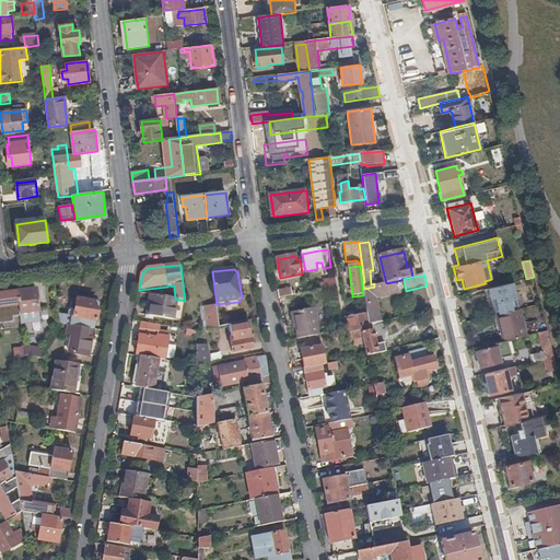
[(321,291),(336,288),(335,277),(331,278),(331,280),(324,282),(324,284),(319,284),(321,291)]
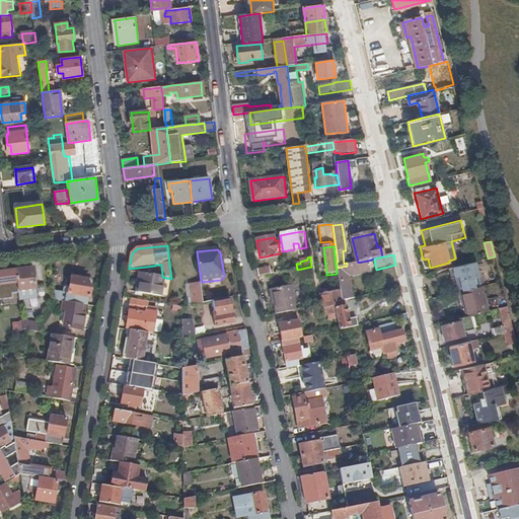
[(339,279),(340,288),(342,302),(345,302),(353,300),(350,277),(370,272),(368,261),(358,263),(347,266),(337,268),(339,279)]
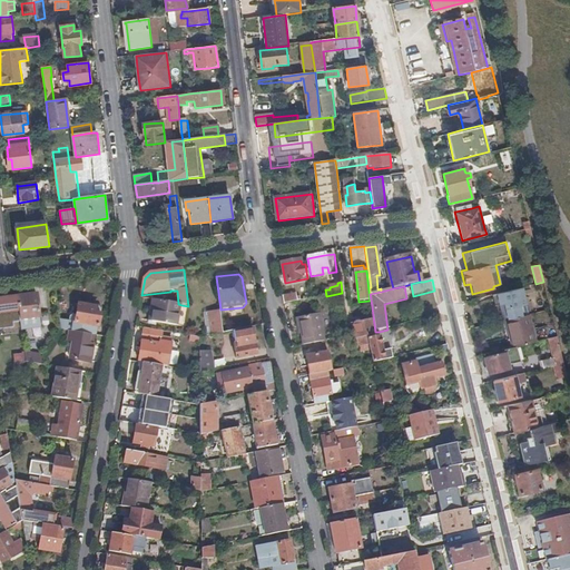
[(522,287),(492,295),(494,306),(499,305),(502,321),(503,320),(529,314),(522,287)]
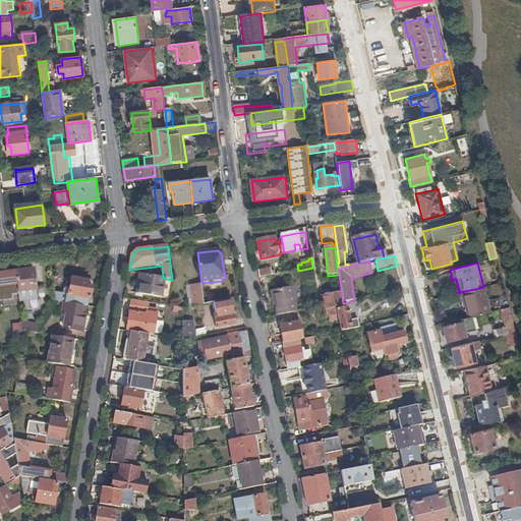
[(258,272),(259,278),(276,276),(275,272),(272,273),(271,269),(258,272)]
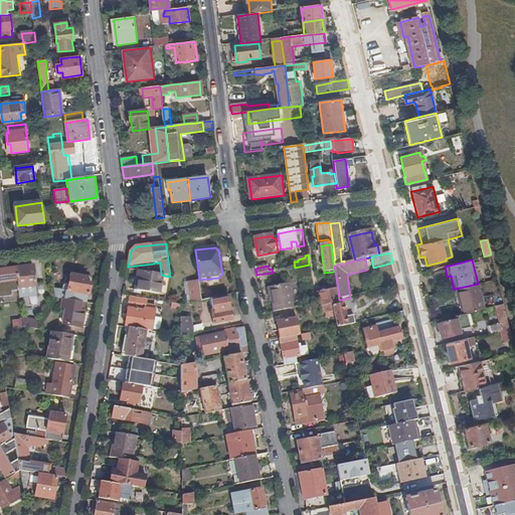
[(18,282),(19,290),(36,287),(34,267),(16,270),(18,282)]
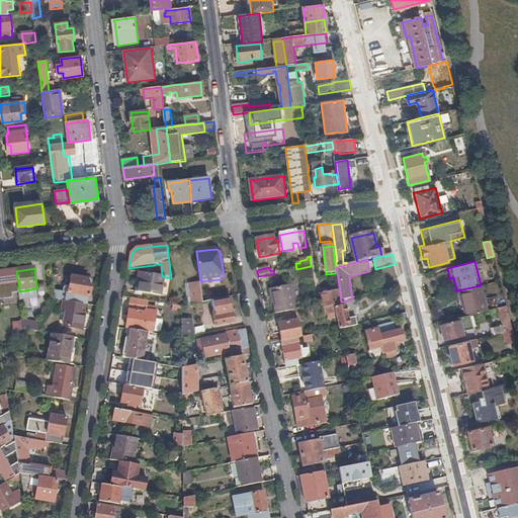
[(2,285),(18,283),(16,271),(0,272),(0,287),(2,287),(2,285)]
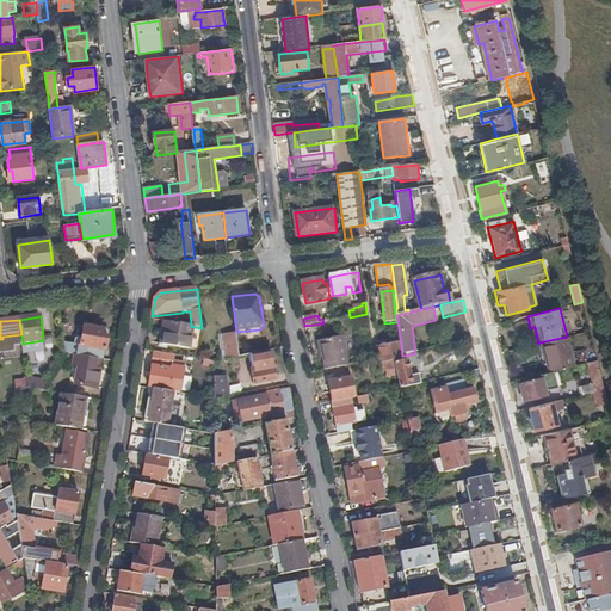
[(191,326),(165,322),(164,331),(167,331),(164,346),(190,350),(195,327),(191,326)]
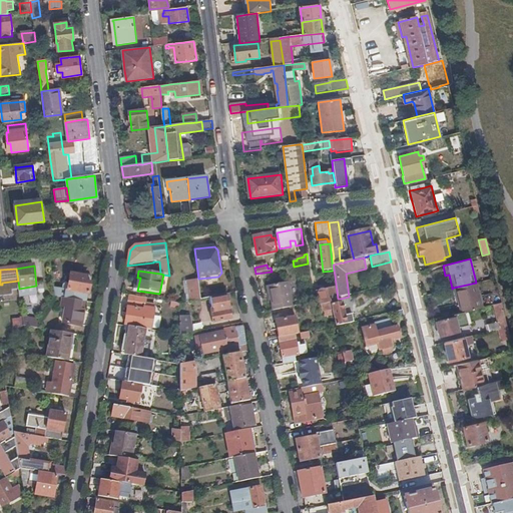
[(64,299),(70,300),(71,292),(89,295),(91,285),(86,284),(87,278),(71,275),(68,291),(54,289),(55,297),(64,299)]
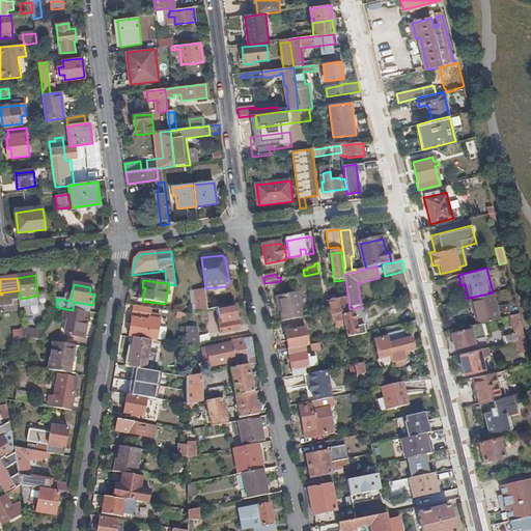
[(191,292),(193,314),(207,311),(205,290),(191,292)]
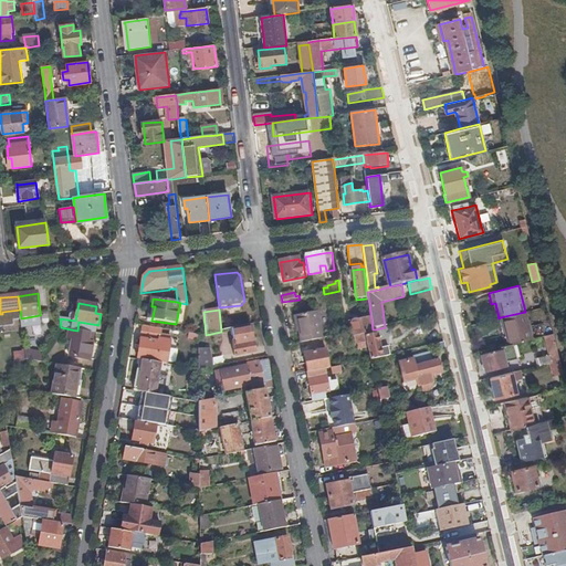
[(506,345),(513,344),(533,338),(526,312),(525,312),(500,317),(506,345)]
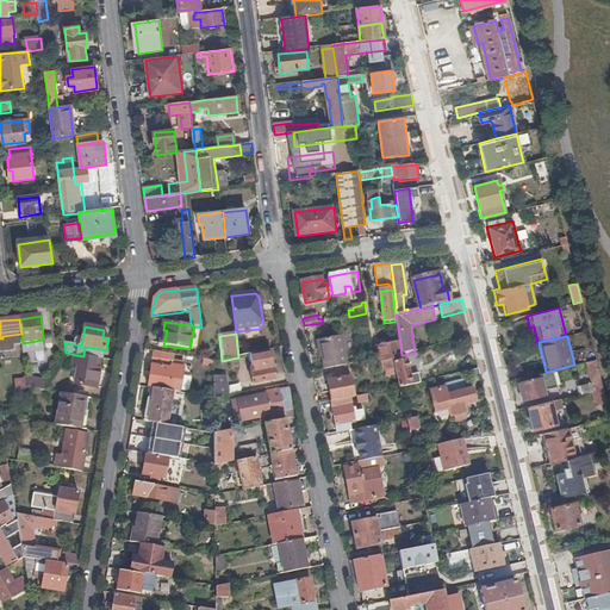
[(323,359),(325,371),(349,366),(343,337),(317,342),(321,359),(323,359)]
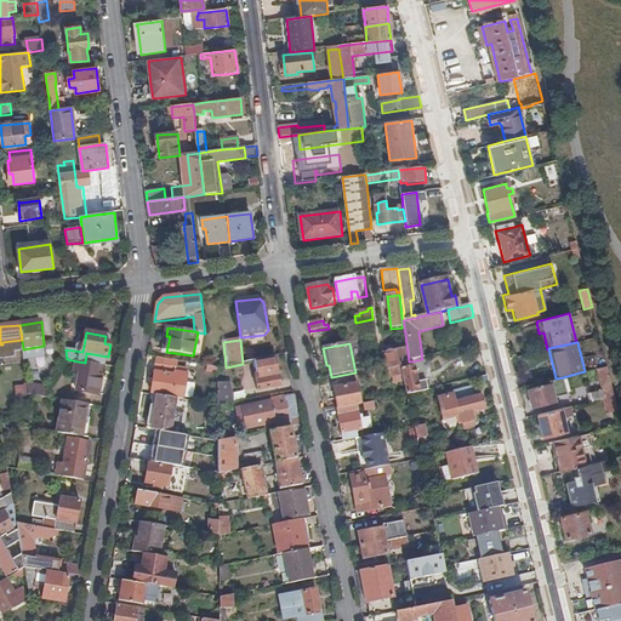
[(385,355),(387,370),(389,370),(402,368),(400,364),(409,362),(406,345),(392,348),(393,353),(385,355)]
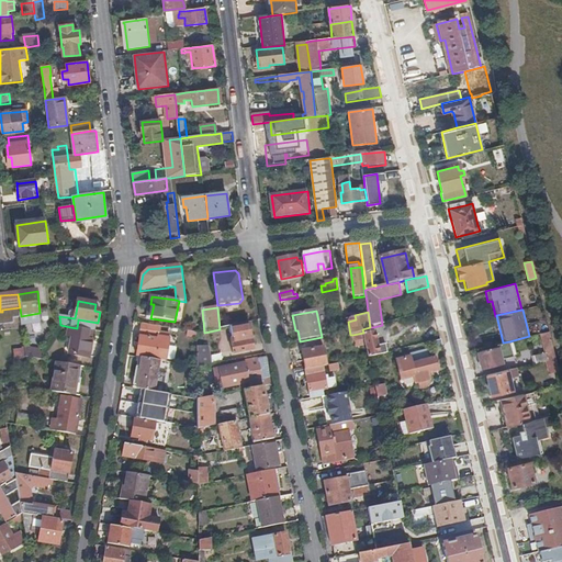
[(382,325),(373,327),(375,334),(390,330),(389,323),(382,325)]
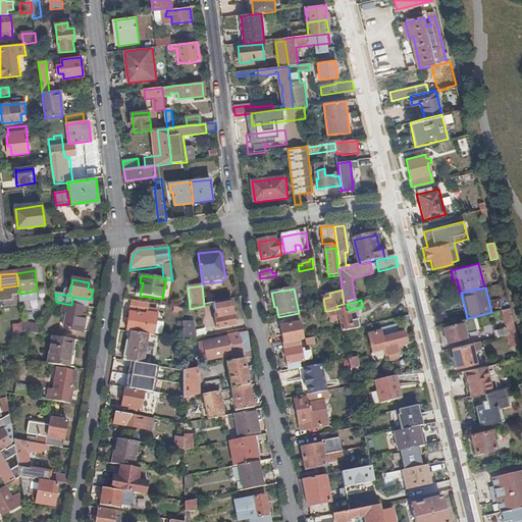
[(230,304),(229,301),(215,303),(217,315),(215,315),(216,317),(215,318),(215,320),(216,329),(236,325),(233,316),(232,314),(233,314),(231,304),(230,304)]
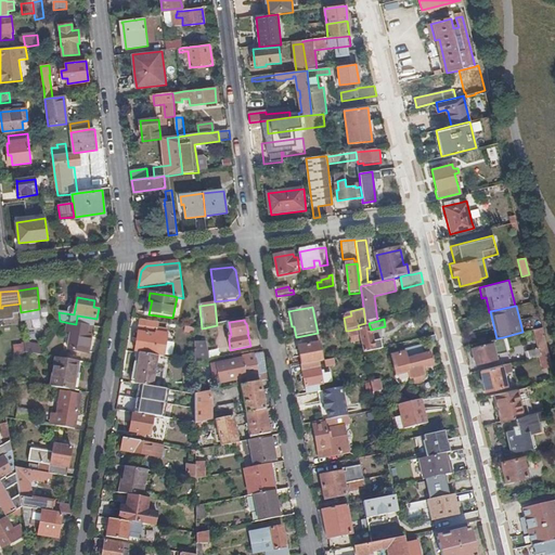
[(136,353),(140,355),(158,358),(164,359),(167,336),(156,334),(158,323),(141,321),(136,353)]
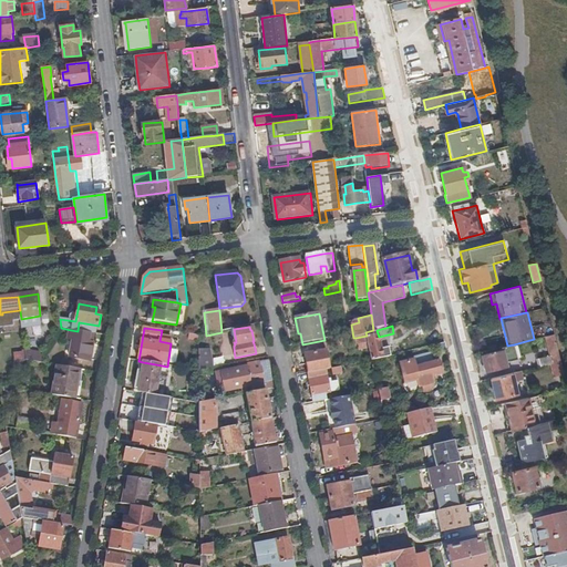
[(78,331),(71,330),(69,340),(74,341),(73,348),(72,348),(70,359),(90,362),(93,344),(89,343),(89,339),(92,339),(93,333),(78,331)]
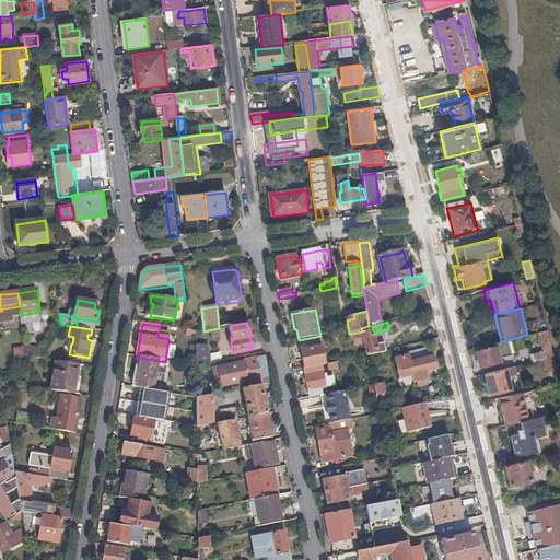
[(368,357),(386,352),(385,343),(376,346),(374,333),(372,326),(369,326),(361,328),(362,331),(364,345),(368,357)]
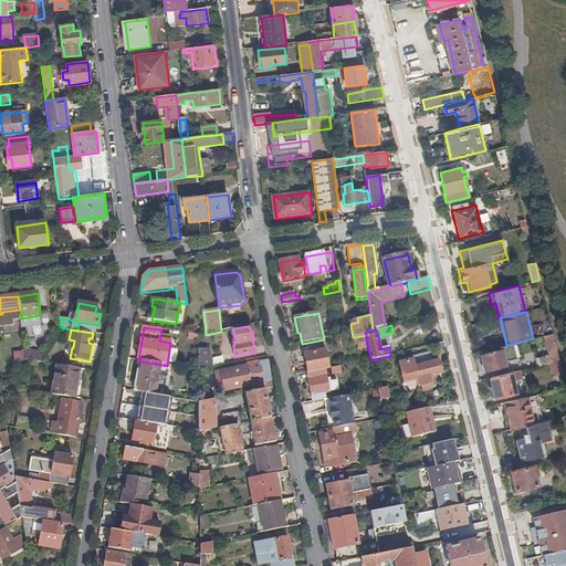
[(537,358),(540,366),(552,363),(559,360),(553,334),(545,336),(549,356),(537,358)]
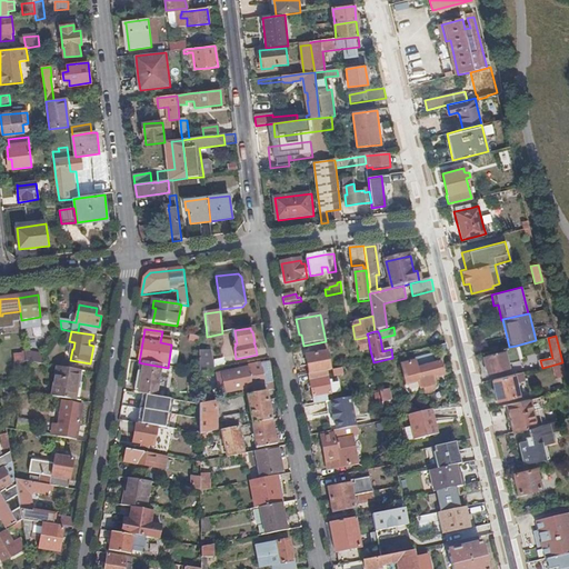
[(360,352),(370,350),(368,337),(357,339),(360,352)]
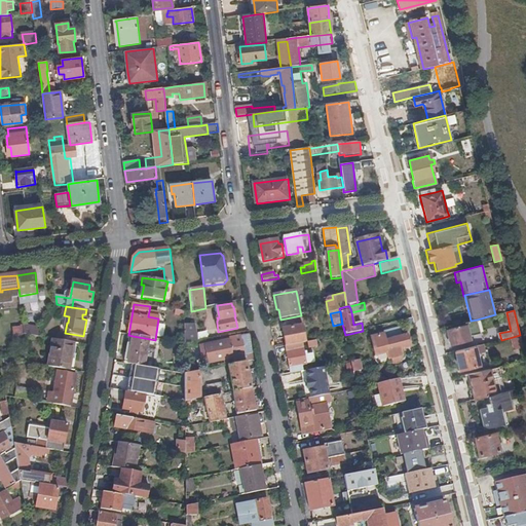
[(471,321),(464,323),(465,325),(447,330),(451,345),(470,341),(468,337),(480,334),(477,320),(471,321)]
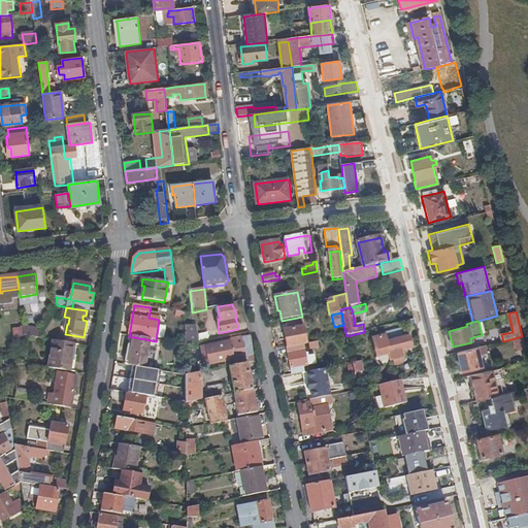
[(185,327),(186,345),(198,343),(196,326),(185,327)]
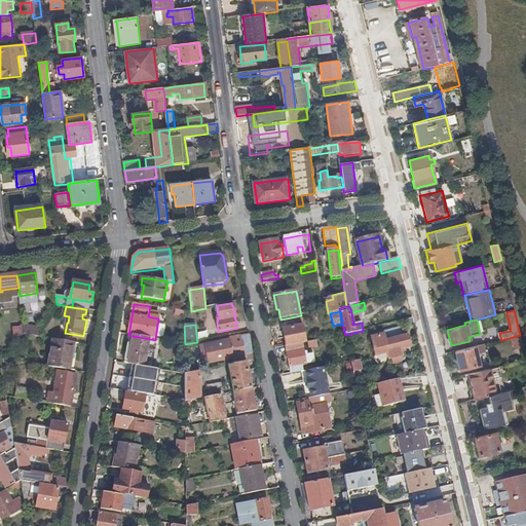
[(283,330),(286,347),(300,344),(306,343),(303,326),(283,330)]
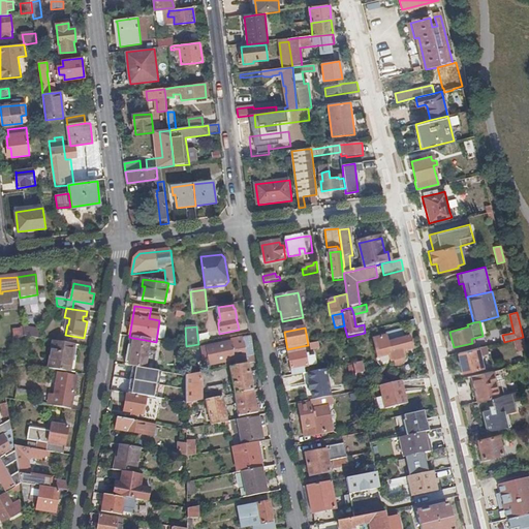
[(40,331),(24,329),(24,330),(25,337),(39,339),(40,331)]
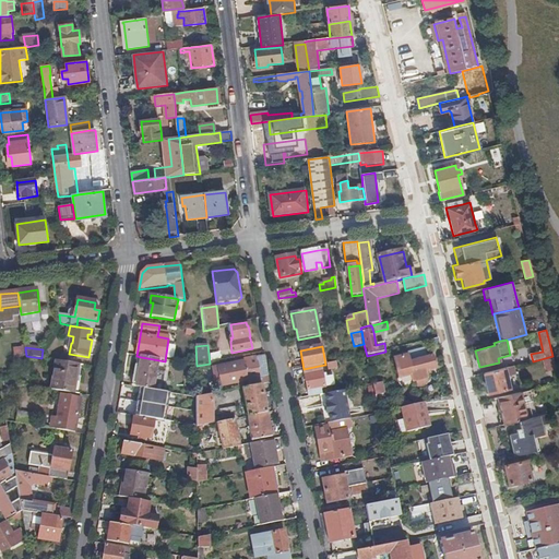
[(26,356),(25,348),(14,351),(16,366),(26,356)]
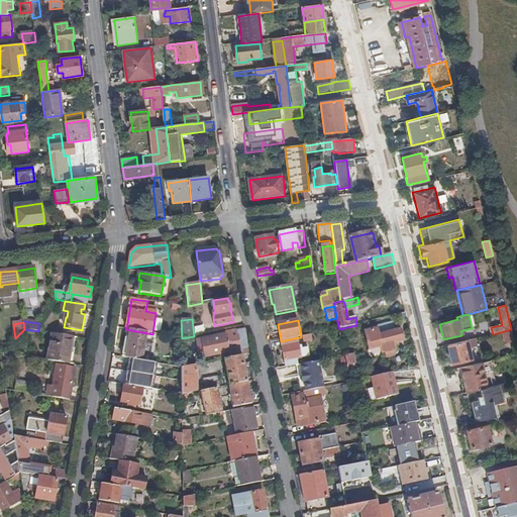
[(397,332),(395,323),(377,327),(377,329),(366,331),(370,349),(382,347),(383,353),(386,353),(388,357),(394,356),(393,351),(396,351),(394,344),(403,342),(401,331),(397,332)]
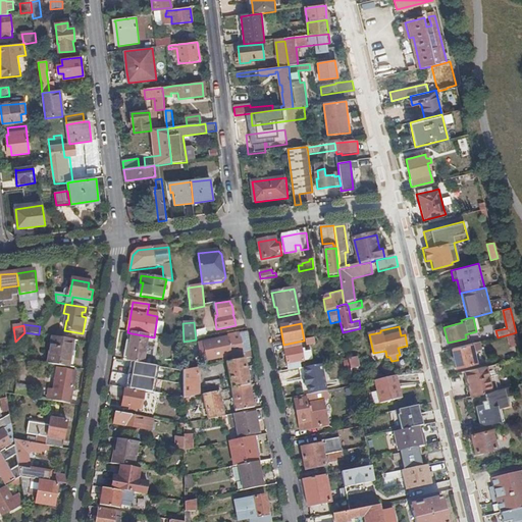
[(512,347),(519,345),(516,332),(509,334),(512,347)]
